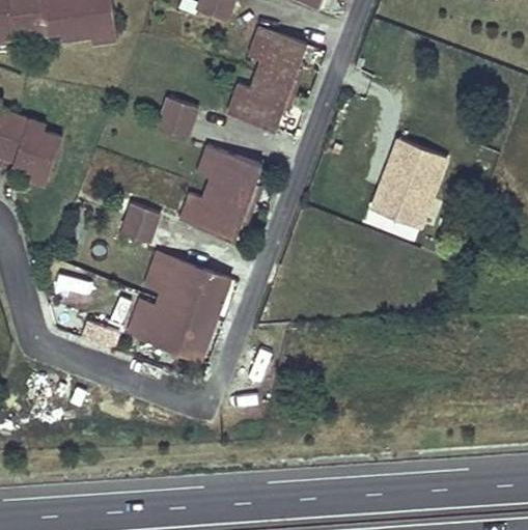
[(0,40),(60,33),(60,39),(89,36),(90,44),(115,39),(109,0),(0,0),(0,40)]
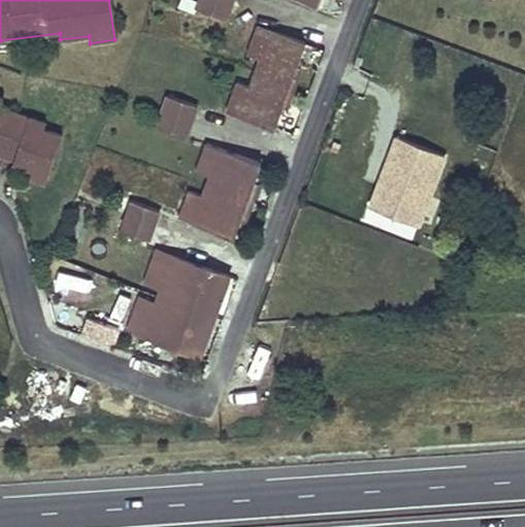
[(196,0),(193,9),(224,21),(231,0),(196,0)]
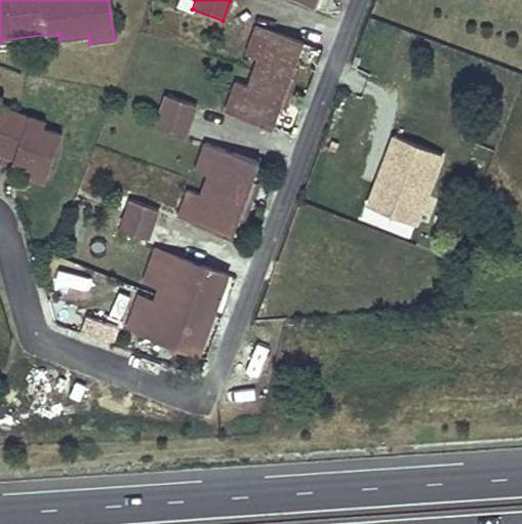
[(292,66),(300,43),(253,27),(243,55),(256,61),(246,89),(232,85),(222,114),(269,131),(278,106),(284,108),(297,68),(292,66)]
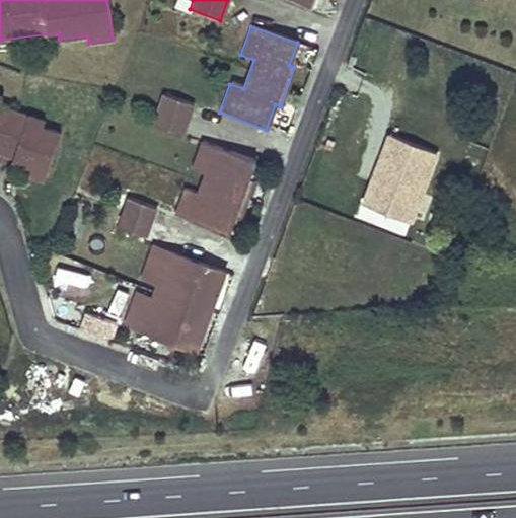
[(181,137),(192,106),(161,96),(151,126),(181,137)]
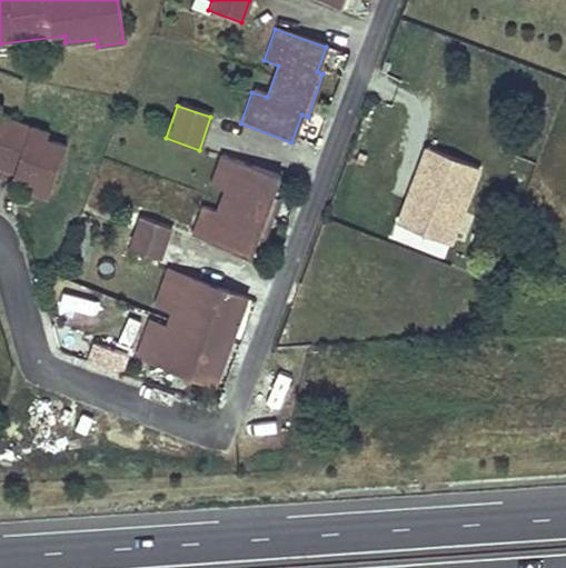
[(0,170),(11,176),(10,178),(32,186),(29,193),(47,199),(63,149),(43,141),(47,135),(0,118),(0,108),(0,170)]
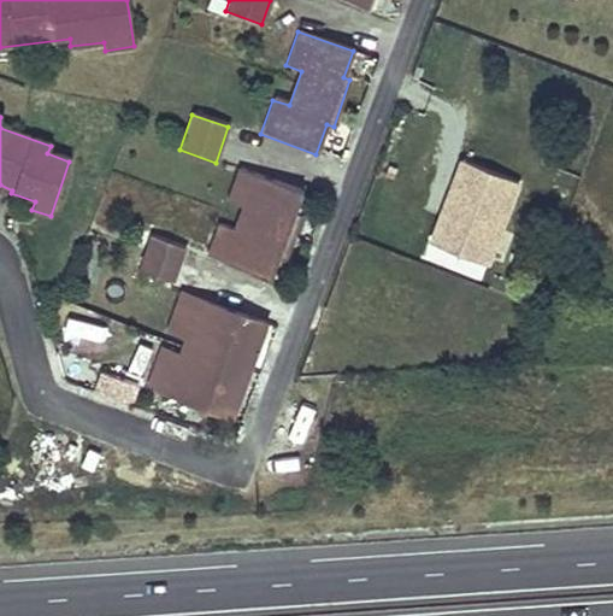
[(514,182),(460,160),(451,187),(455,189),(444,220),(438,217),(429,244),(484,264),(514,182)]
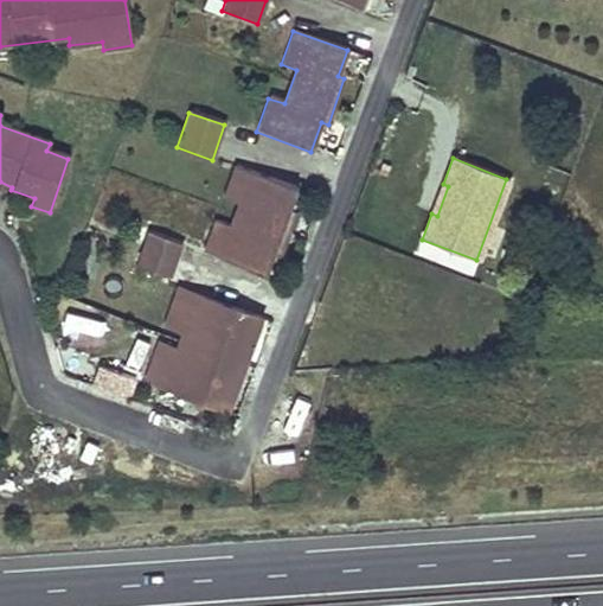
[(289,210),(293,201),(296,190),(236,167),(224,199),(241,205),(232,228),(216,222),(204,254),(265,275),(274,254),(280,256),(295,212),(289,210)]
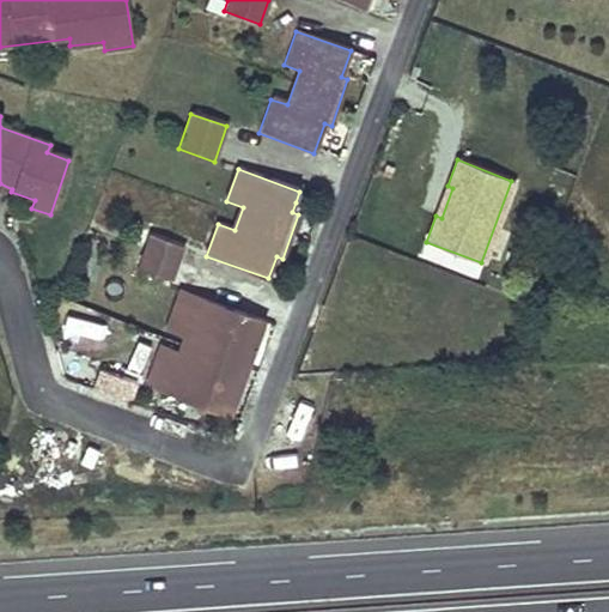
[(442,218),(452,188),(448,186),(436,216),(442,218)]
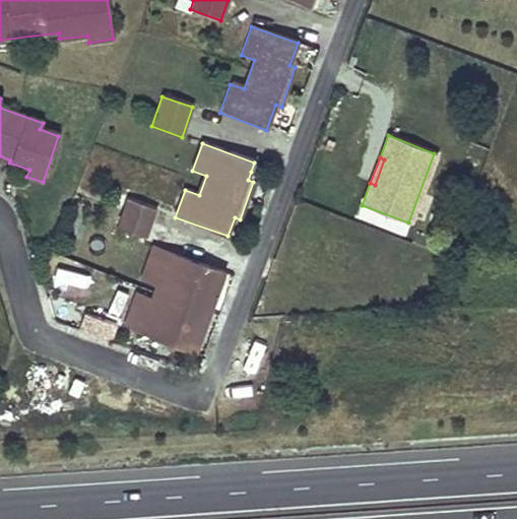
[(145,238),(155,209),(125,199),(115,228),(145,238)]
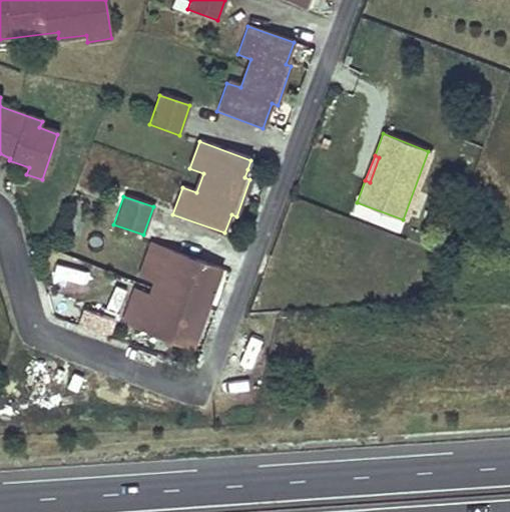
[(133,291),(122,322),(192,347),(199,326),(191,324),(204,287),(212,290),(219,269),(150,243),(139,275),(155,280),(149,297),(133,291)]
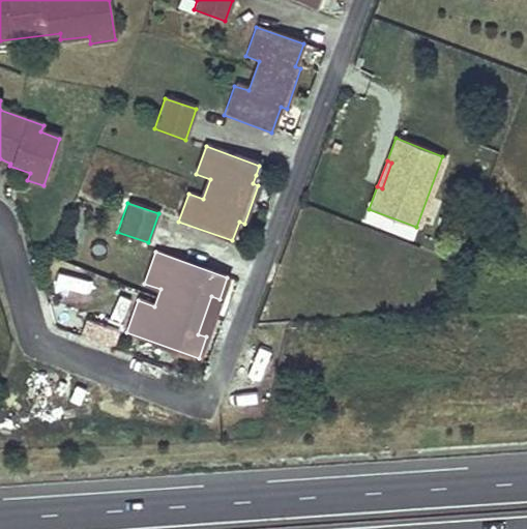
[(206,336),(220,299),(211,296),(198,334),(206,336)]
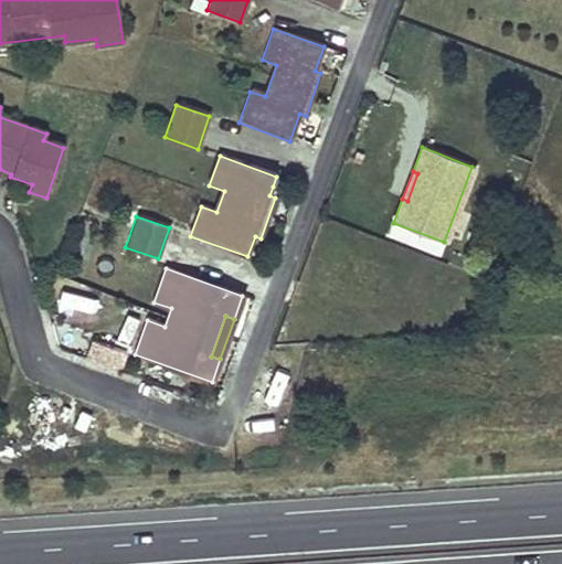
[(94,342),(87,359),(117,370),(124,352),(94,342)]
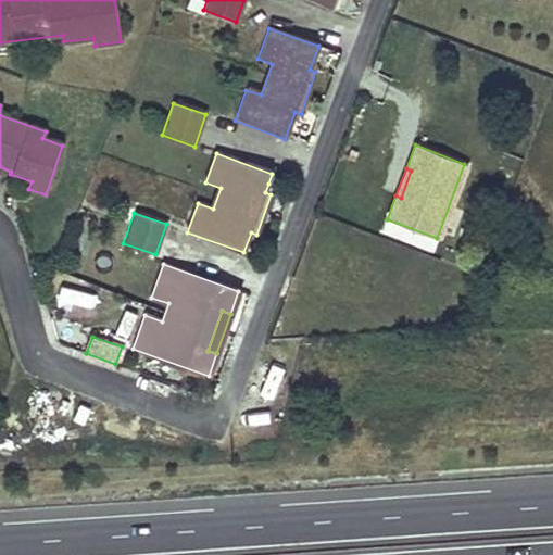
All buildings are outlined.
